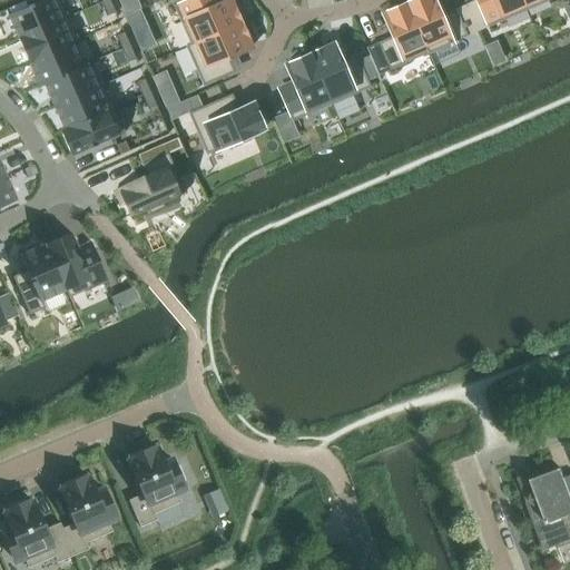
[(27,6),(8,13),(18,38),(68,16),(60,0),(38,0),(31,3),(31,1),(26,3),(27,6)]
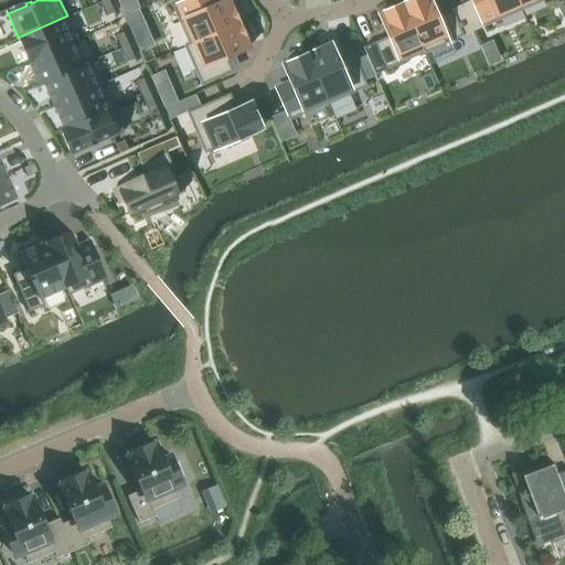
[(108,0),(103,0),(99,1),(106,14),(114,11),(108,0)]
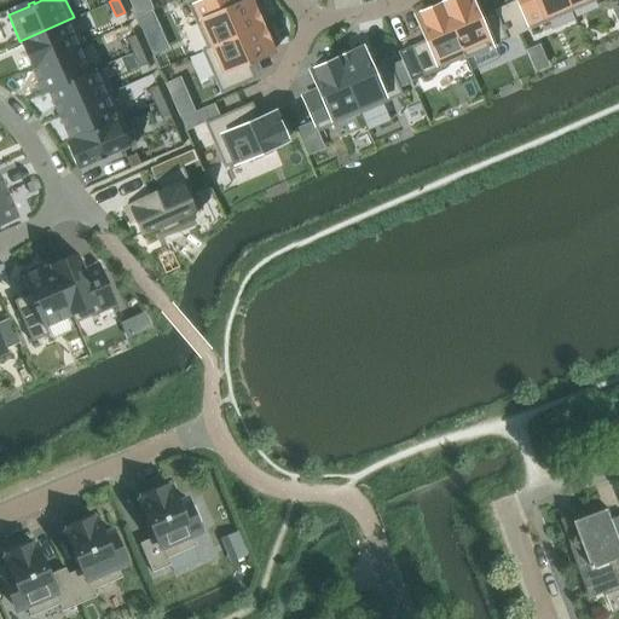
[(231,0),(200,0),(189,6),(206,46),(201,48),(202,50),(261,24),(260,21),(265,18),(255,0),(253,0),(252,1),(250,0),(243,0),(233,4),(231,0)]
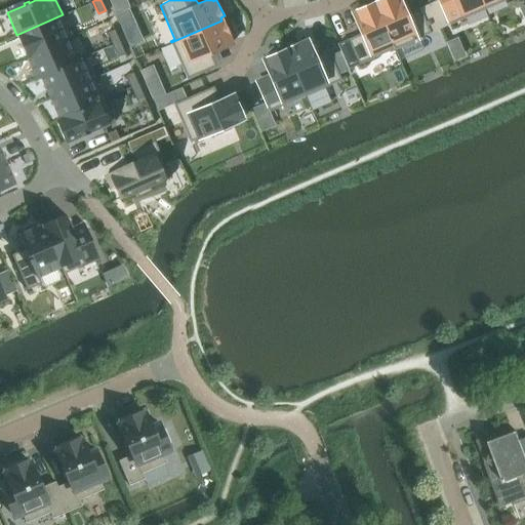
[(374,1),(373,2),(394,48),(430,32),(418,7),(405,13),(399,0),(376,0),(374,1)]
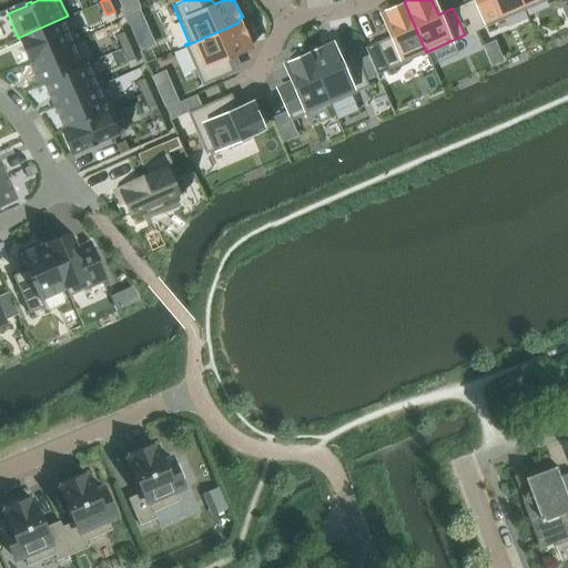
[(474,0),(486,26),(524,9),(519,0),(474,0)]
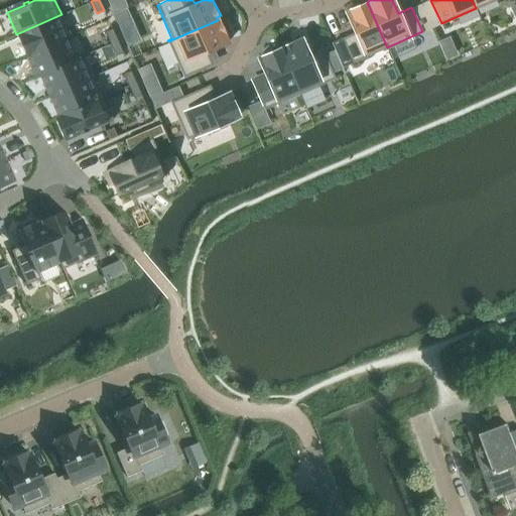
[(472,0),(476,8),(494,0),(472,0)]
